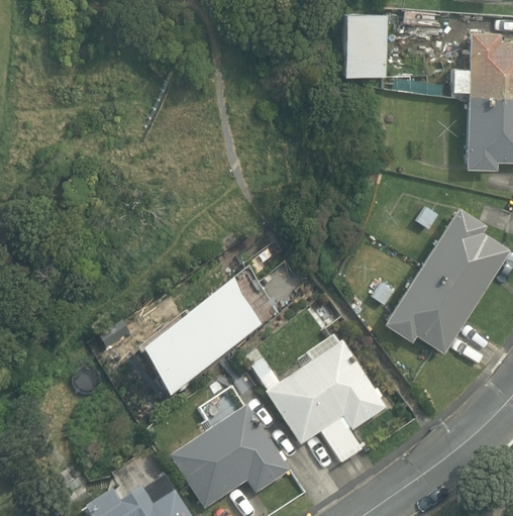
[(437,26),(438,12),(406,10),(405,24),(437,26)]
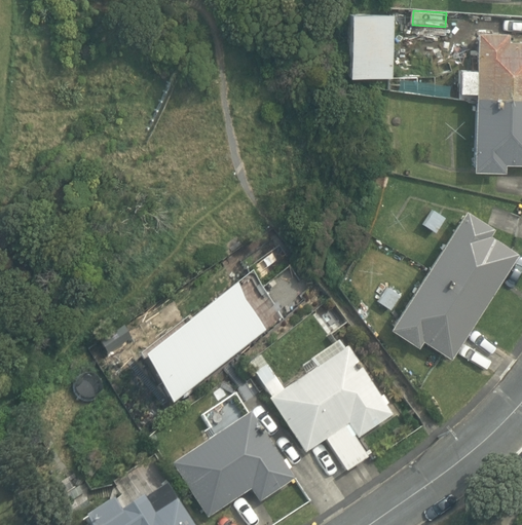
[(351,77),(396,78),(397,14),(352,14),(351,77)]
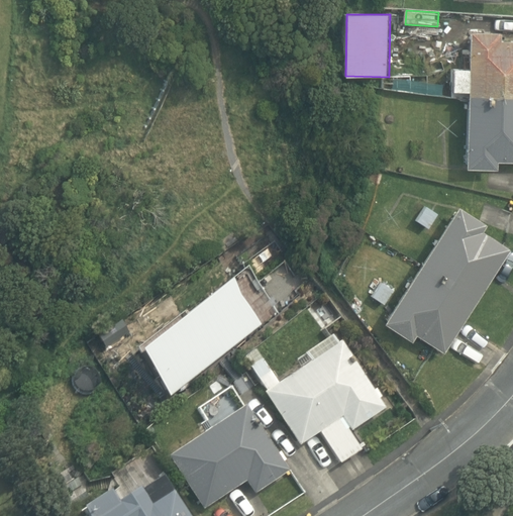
[(468,168),(499,169),(499,161),(512,161),(512,41),(502,41),(502,31),(472,30),(468,168)]
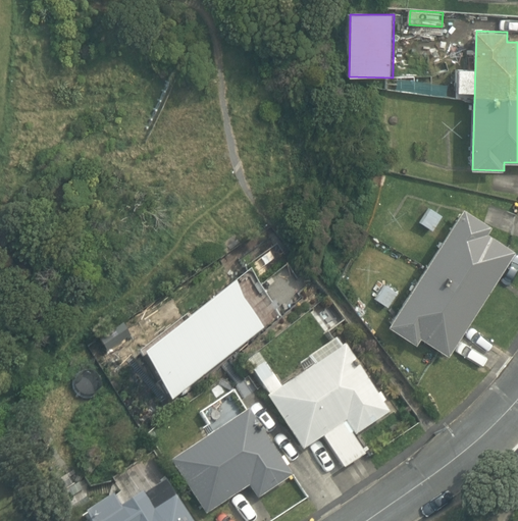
[(471,69),(458,68),(457,91),(470,92),(471,69)]
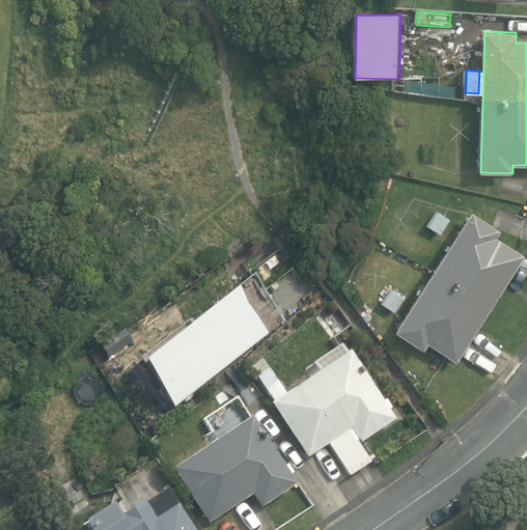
[(430,343),(459,362),(464,354),(526,257),(497,239),(502,231),(472,212),(395,330),(425,350),(430,343)]
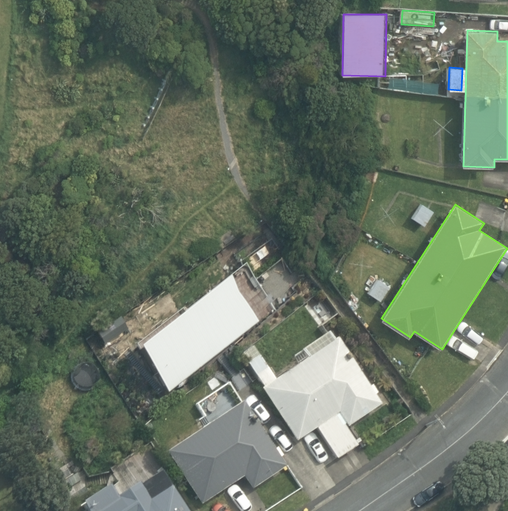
[(424,206),(417,219),(427,224),(434,211),(424,206)]
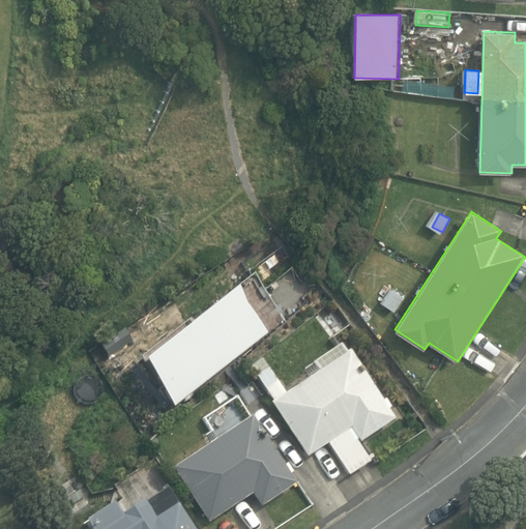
[(141,361),(176,405),(285,317),(251,274),(141,361)]
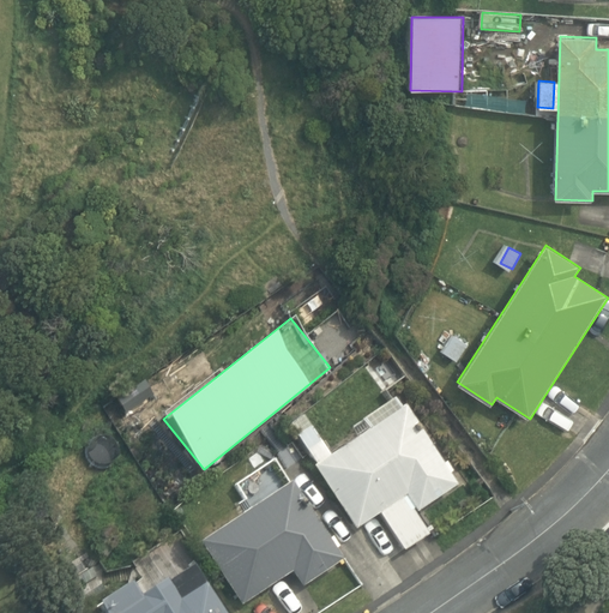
[(446,352),(460,360),(470,344),(456,335),(446,352)]
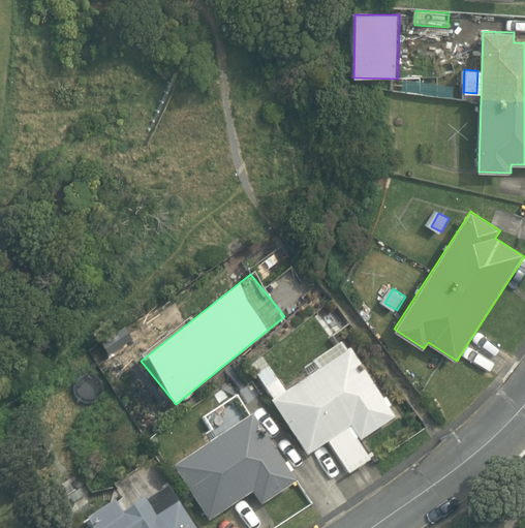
[(330,445),(350,477),(373,462),(361,443),(397,420),(391,409),(393,408),(387,400),(384,401),(350,350),(347,352),(342,345),(313,364),(319,372),(287,393),(271,369),(255,378),(309,459),(330,445)]
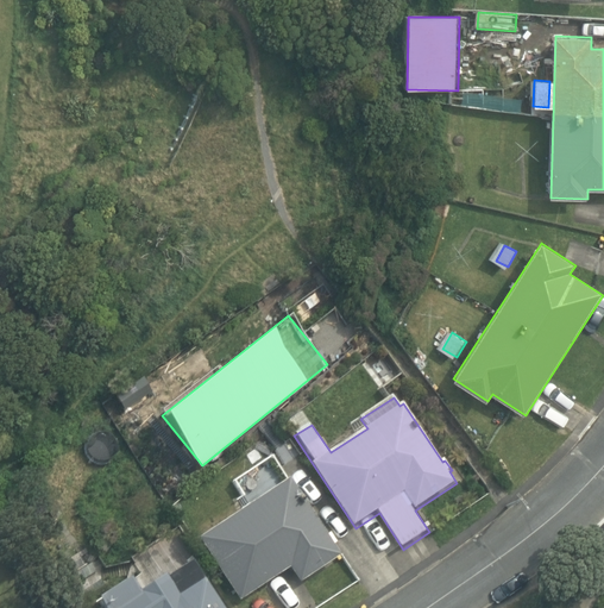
[(269,585),(283,607),(310,607),(316,605),(302,582),(345,556),(338,545),(340,544),(333,532),(329,534),(294,480),(221,525),(215,515),(196,527),(244,601),(269,585)]
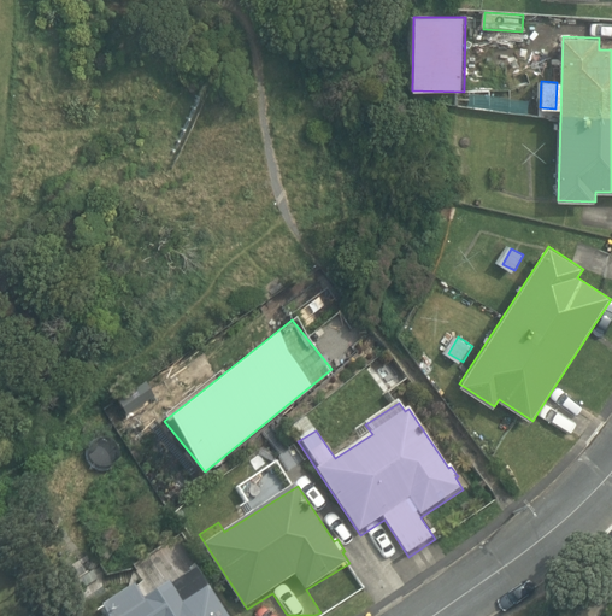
[(228,615),(198,567),(146,600),(136,586),(103,606),(107,615),(228,615)]
